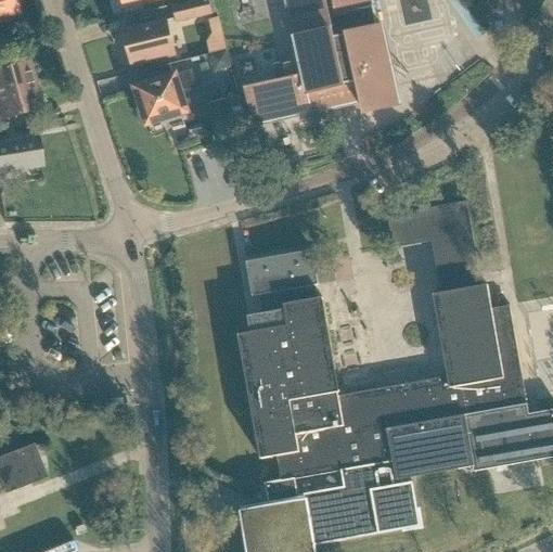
[(0,17),(16,13),(13,0),(0,0),(0,17)]
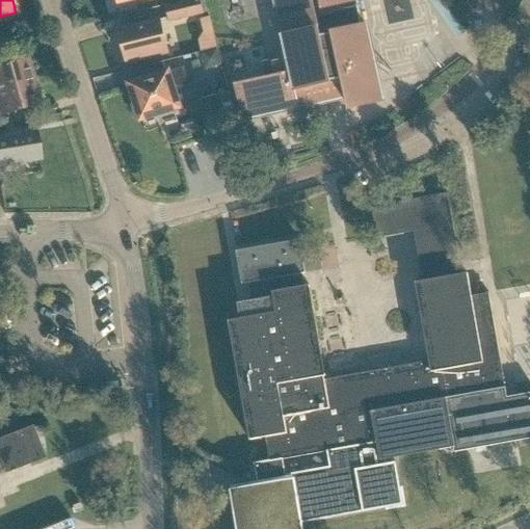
[(203,9),(200,0),(175,0),(163,3),(167,19),(203,9)]
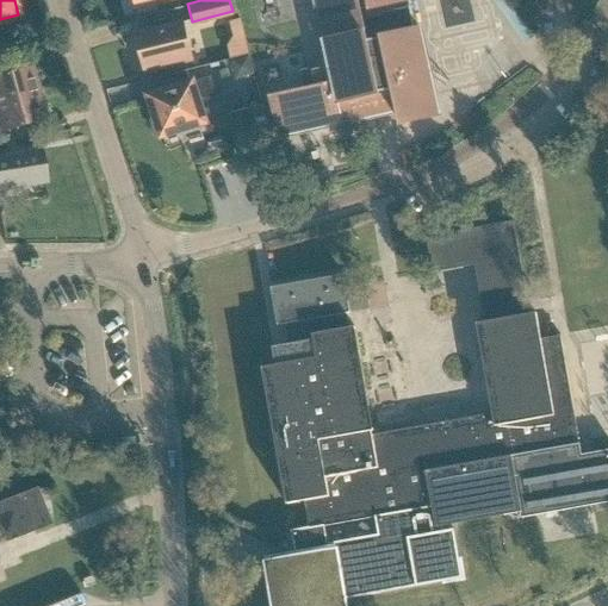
[(421,39),(417,26),(411,27),(405,0),(314,0),(328,62),(305,67),(310,86),(268,94),(278,133),(308,126),(308,129),(315,127),(315,125),(327,123),(329,132),(349,129),(347,118),(357,116),(358,118),(365,117),(365,114),(395,107),(398,120),(436,112),(434,98),(435,98),(434,91),(432,92),(428,76),(432,75),(445,83),(447,79),(434,70),(433,61),(426,63),(422,47),(425,47),(422,39),(421,39)]
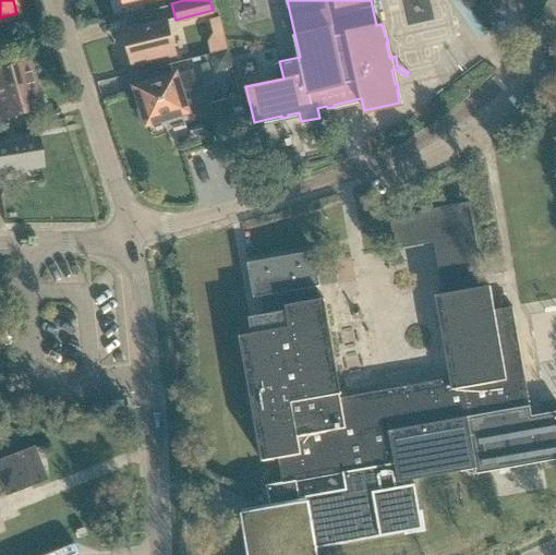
[(123,28),(132,63),(173,53),(165,17),(123,28)]
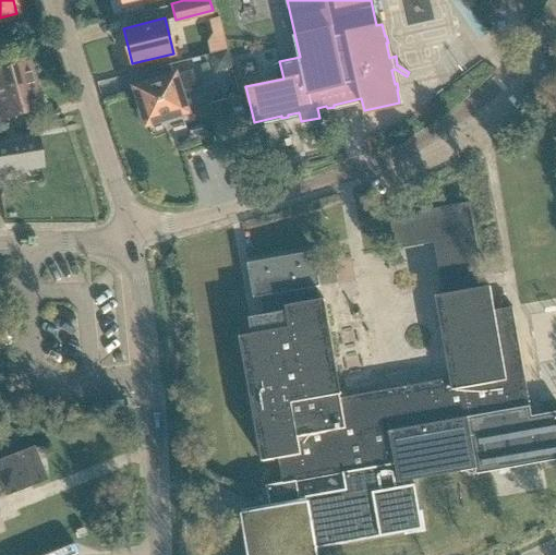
[(214,33),(208,41),(210,52),(226,48),(221,31),(214,33)]
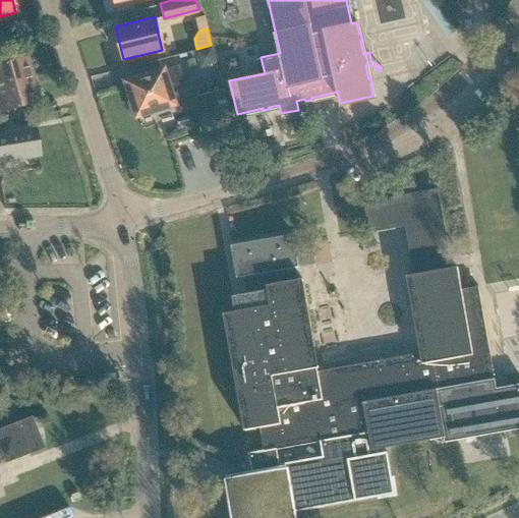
[(211,47),(197,51),(199,59),(206,63),(215,60),(211,47)]
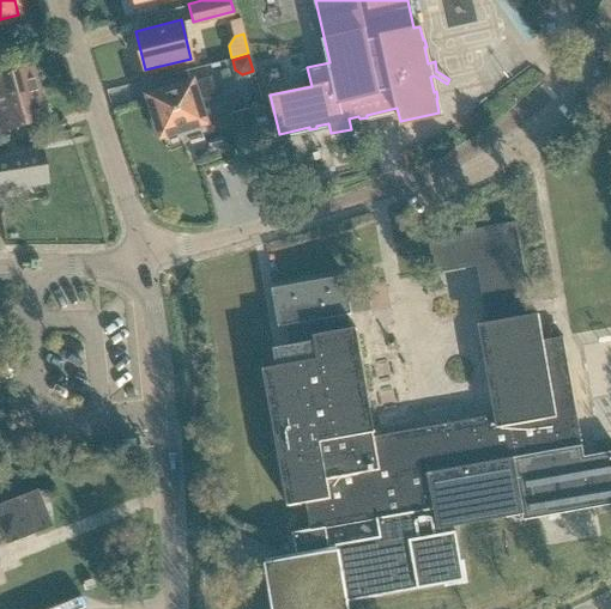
[(0,101),(36,91),(29,65),(0,72),(0,101)]
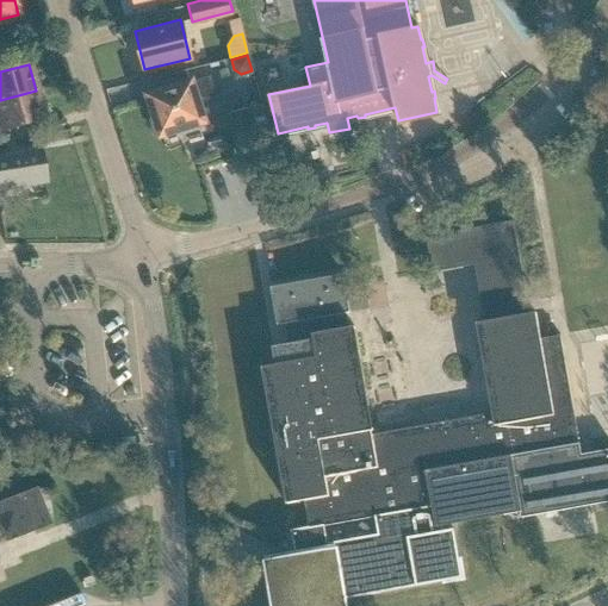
[(161,92),(149,95),(154,111),(148,113),(155,133),(202,119),(196,99),(213,93),(208,76),(178,86),(178,85),(160,89),(161,92)]
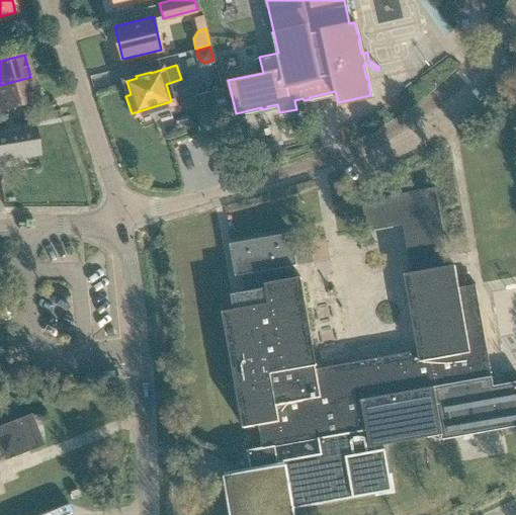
[(30,77),(0,85),(0,107),(36,98),(30,77)]
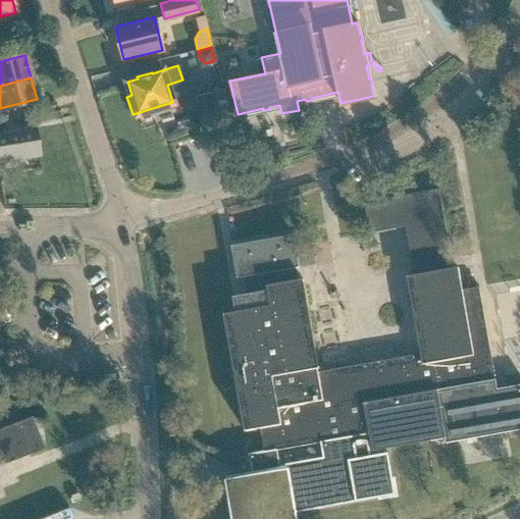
[(228,110),(222,86),(213,88),(219,112),(228,110)]
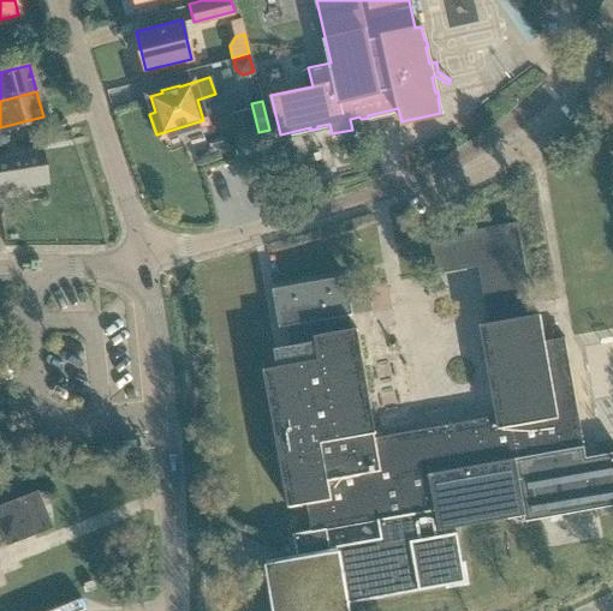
[(228,108),(238,139),(257,133),(248,102),(228,108)]
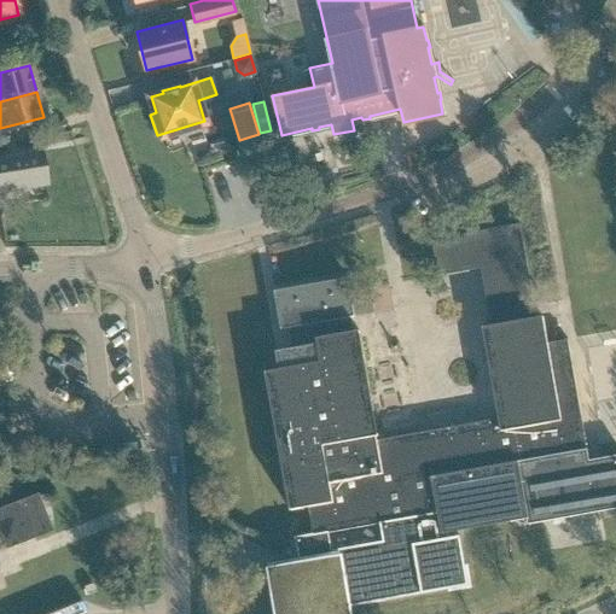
[(0,189),(44,182),(39,148),(0,155),(0,189)]
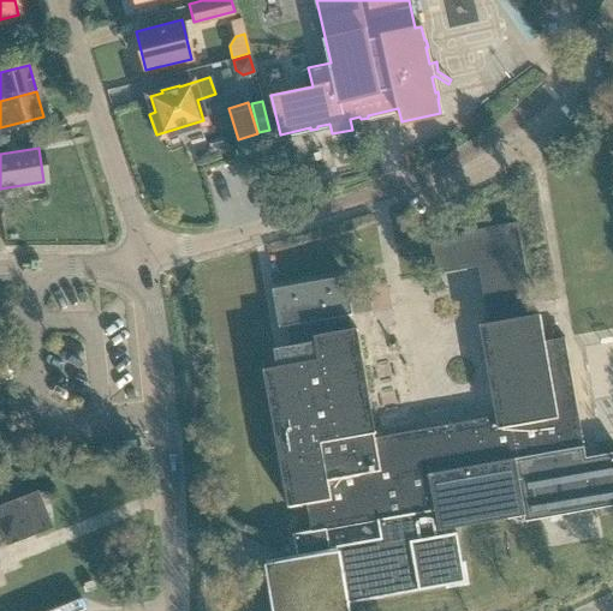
[(375,517),(433,507),(436,527),(444,526),(523,511),(524,520),(540,516),(596,507),(612,503),(612,450),(596,454),(584,456),(563,336),(543,340),(539,313),(533,315),(528,288),(482,297),(487,322),(478,324),(494,415),(375,436),(356,327),(353,327),(345,274),(272,287),(278,325),(287,323),(291,345),(273,348),(277,365),(262,367),(287,505),(305,502),(310,529),(325,527),(375,517)]
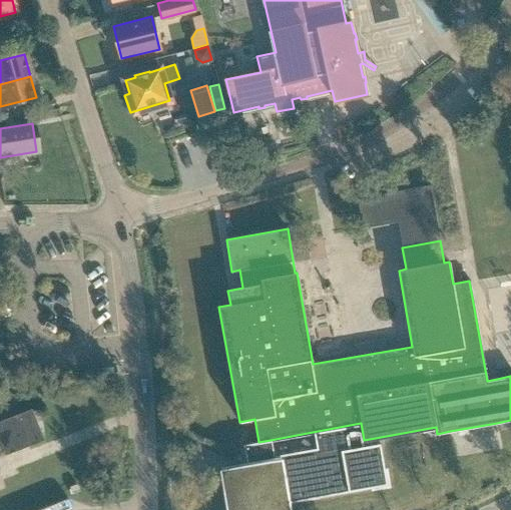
[(0,448),(1,452),(26,442),(38,437),(28,411),(0,421),(0,448)]
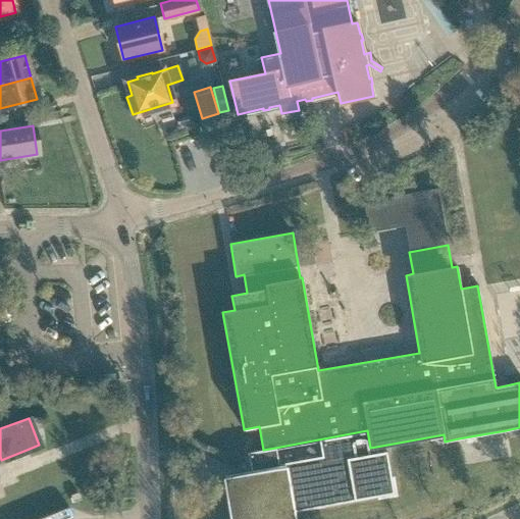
[(377,453),(376,447),(370,448),(367,430),(318,439),(321,456),(278,464),(275,448),(263,450),(247,453),(252,476),(228,480),(235,518),(291,518),(290,511),(394,492),(386,452),(377,453)]
